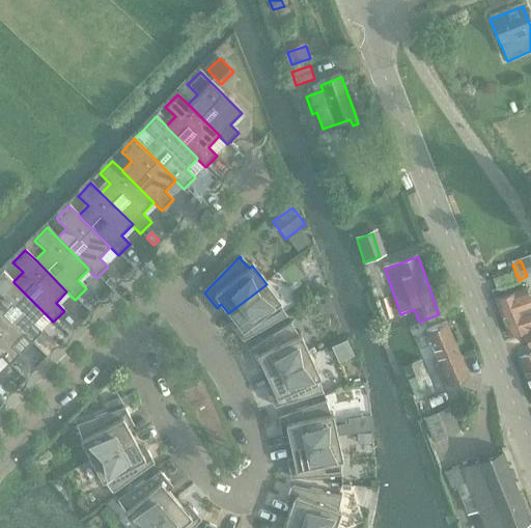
[(3,272),(0,275),(0,293),(1,295),(0,295),(0,312),(23,335),(23,336),(31,344),(43,333),(34,325),(45,313),(14,282),(14,281),(3,272)]
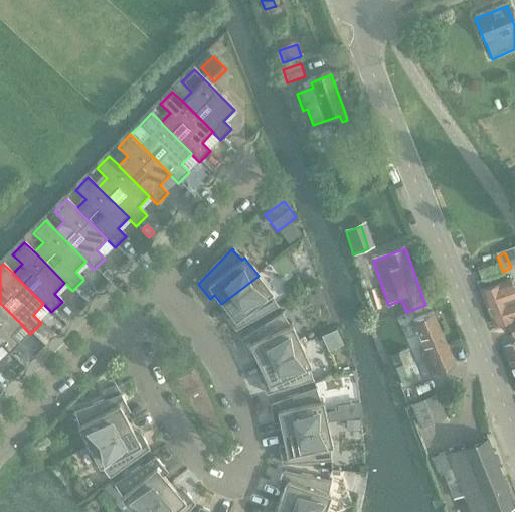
[(501,275),(497,265),(477,273),(481,283),(501,275)]
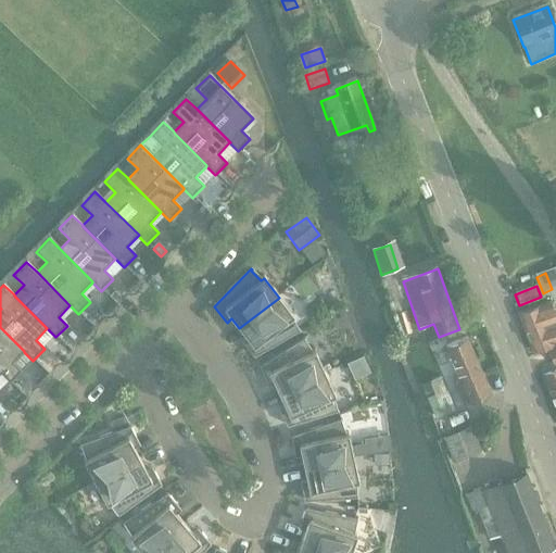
[(279,298),(239,328),(247,338),(241,342),(254,359),(300,332),(300,330),(298,331),(291,319),(294,317),(279,298)]
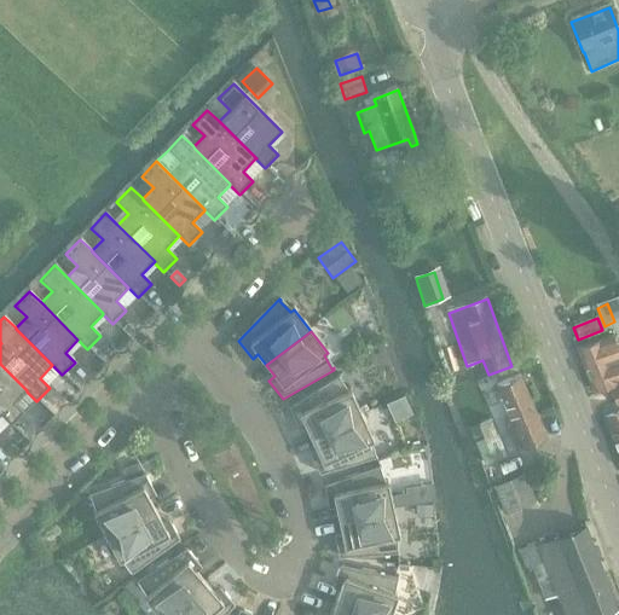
[(578,352),(594,393),(618,382),(618,354),(613,338),(578,352)]
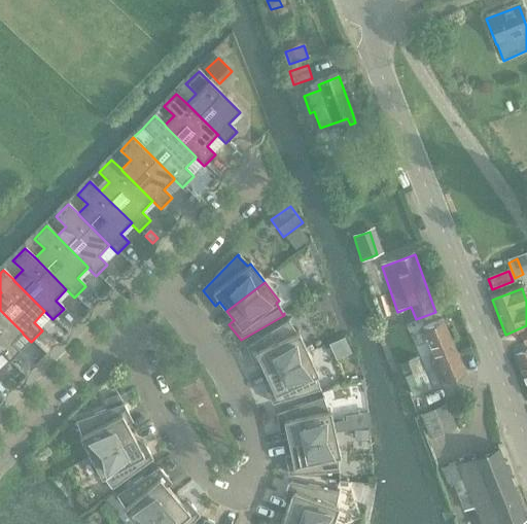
[(0,353),(1,355),(9,363),(21,352),(12,344),(23,334),(23,333),(0,310),(0,353)]
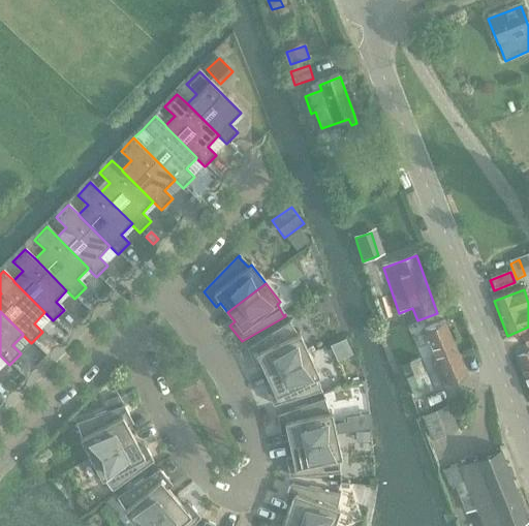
[(289,322),(247,350),(255,368),(261,365),(266,376),(310,356),(300,335),(296,336),(288,325),(290,323),(289,322)]
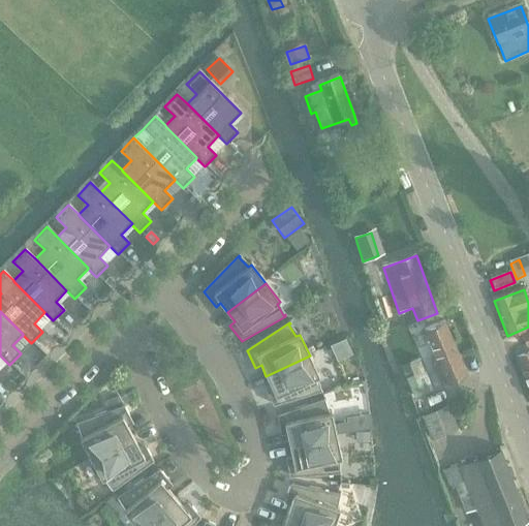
[(426,332),(437,361),(432,363),(436,373),(442,371),(447,385),(467,377),(445,323),(426,332)]
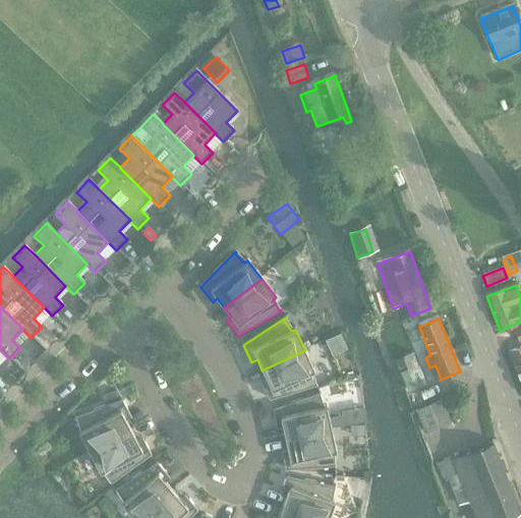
[(520,347),(509,352),(518,378),(520,384),(520,347)]
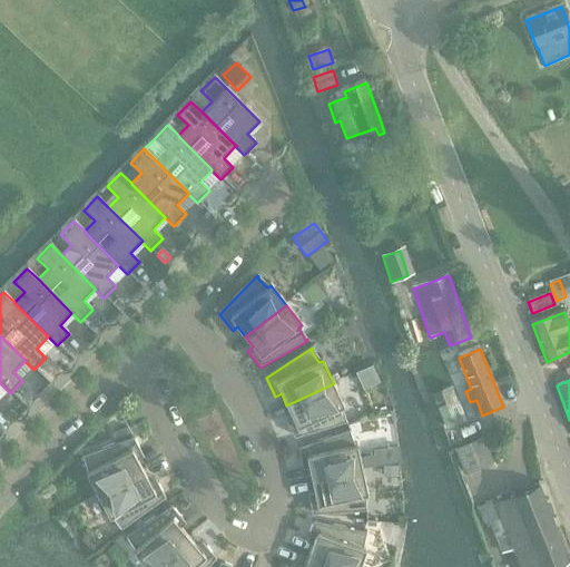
[(292,417),(286,419),(295,439),(346,422),(346,421),(344,422),(340,408),(344,407),(334,383),(286,406),(292,417)]
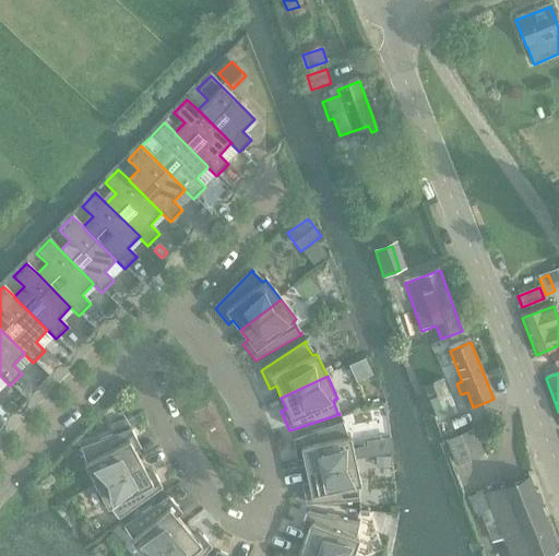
[(445,380),(425,388),(438,422),(459,414),(445,380)]
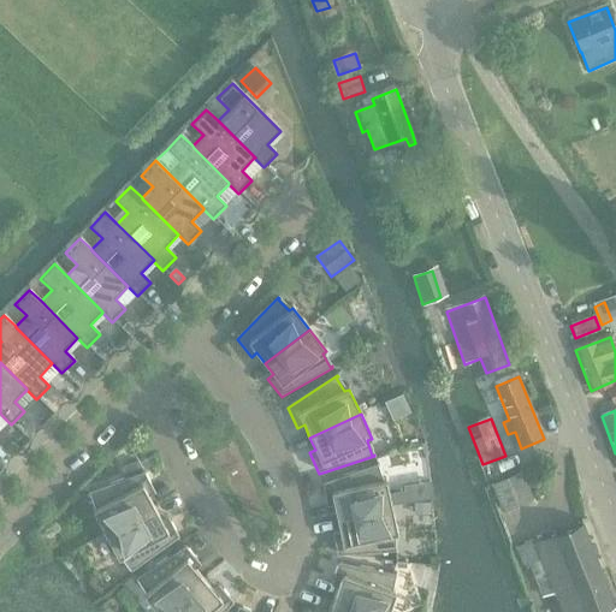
[(98,509),(93,511),(106,535),(155,509),(149,498),(155,494),(144,474),(141,475),(137,464),(124,468),(128,480),(89,494),(90,495),(93,494),(98,509)]
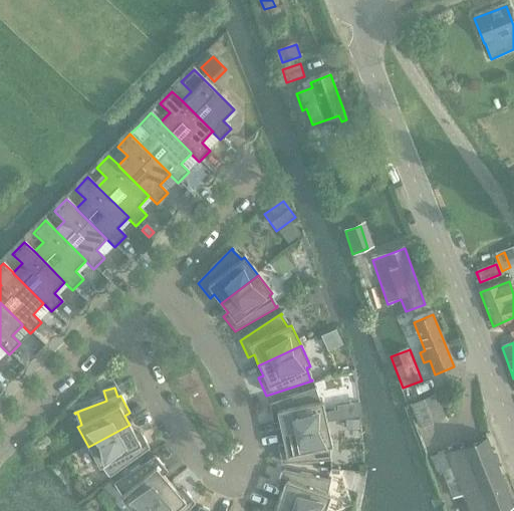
[(269,405),(273,424),(279,423),(281,434),(327,424),(324,414),(322,402),(318,403),(313,391),(315,390),(315,389),(269,405)]
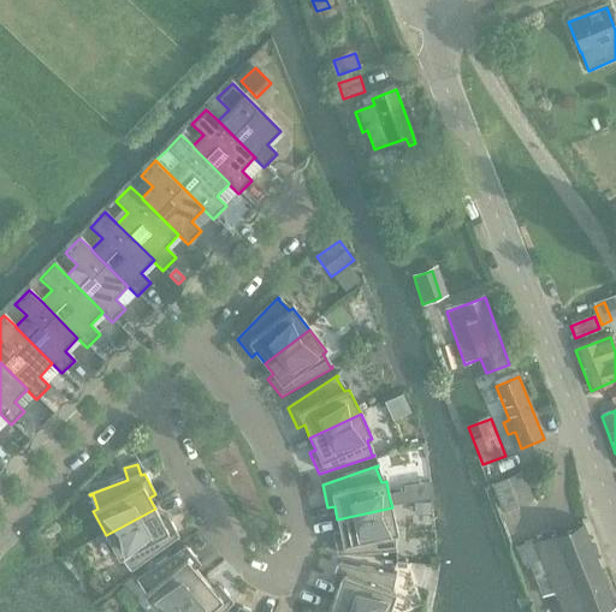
[(525,474),(491,486),(502,514),(534,501),(525,474)]
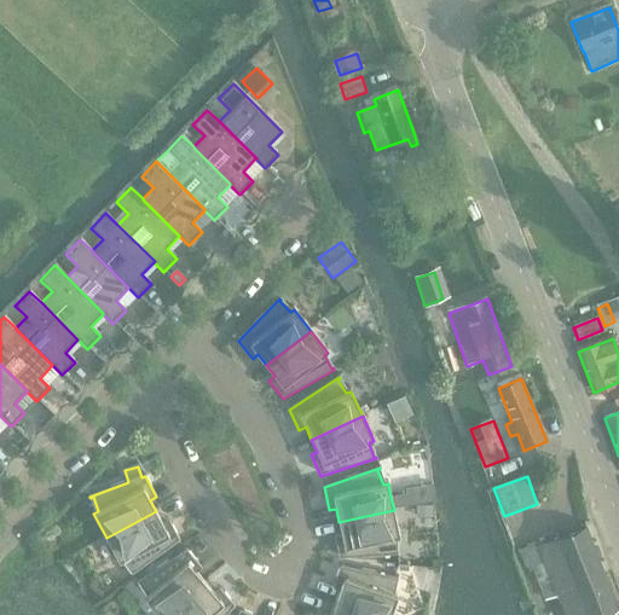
[(406,494),(391,498),(394,510),(411,506),(409,493),(406,494)]
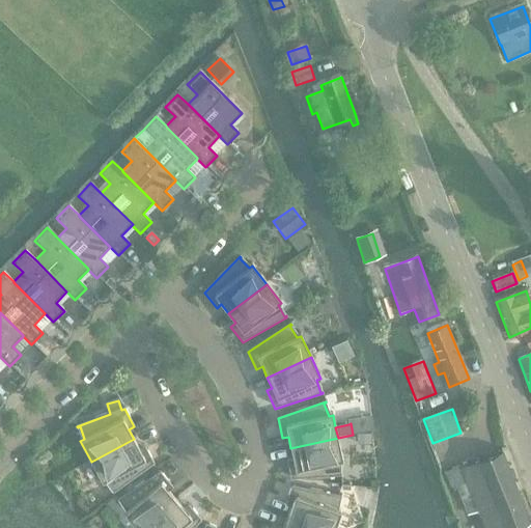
[(292,460),(287,461),(291,480),(341,476),(341,475),(339,475),(338,462),(342,461),(338,438),(290,448),(292,460)]
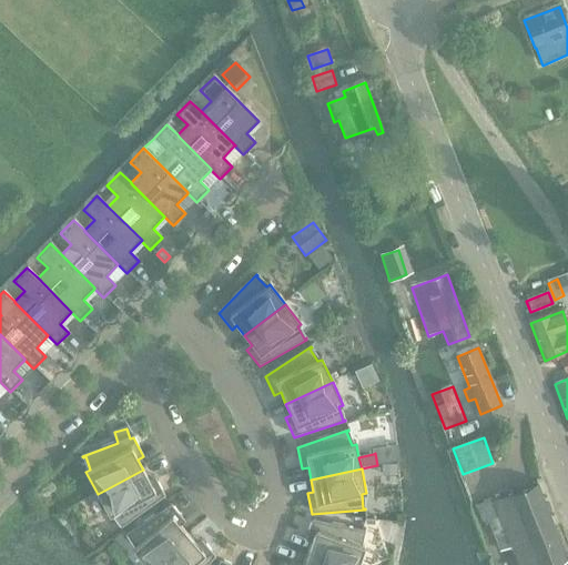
[(98,494),(110,516),(113,514),(122,526),(120,527),(121,528),(165,496),(155,478),(149,481),(143,470),(98,494)]
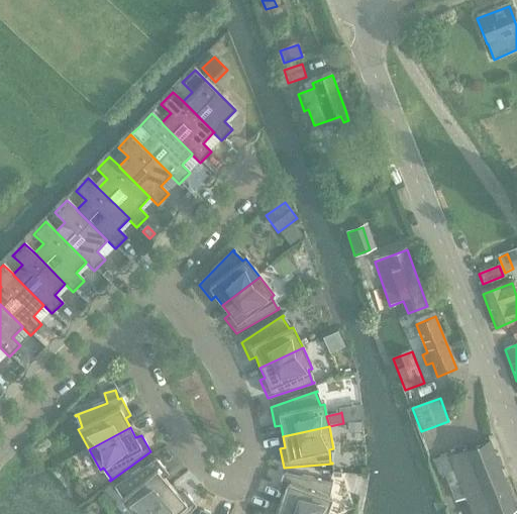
[(445,475),(451,490),(456,503),(467,499),(472,513),(506,513),(516,510),(489,440),(434,461),(440,477),(445,475)]
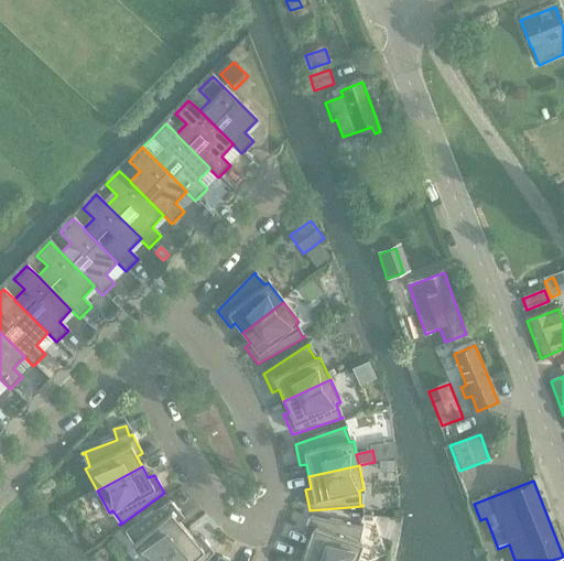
[(136,543),(132,547),(143,560),(153,560),(187,532),(179,522),(184,518),(170,503),(126,531),(126,533),(128,531),(136,543)]
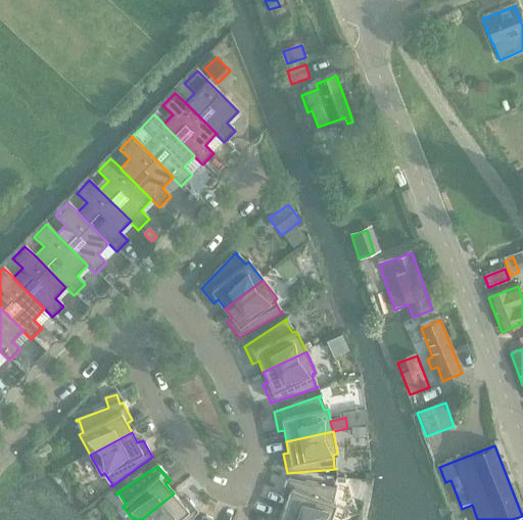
[(287,500),(283,511),(308,519),(329,519),(335,505),(331,504),(334,490),(336,490),(336,489),(287,479),(281,498),(287,500)]
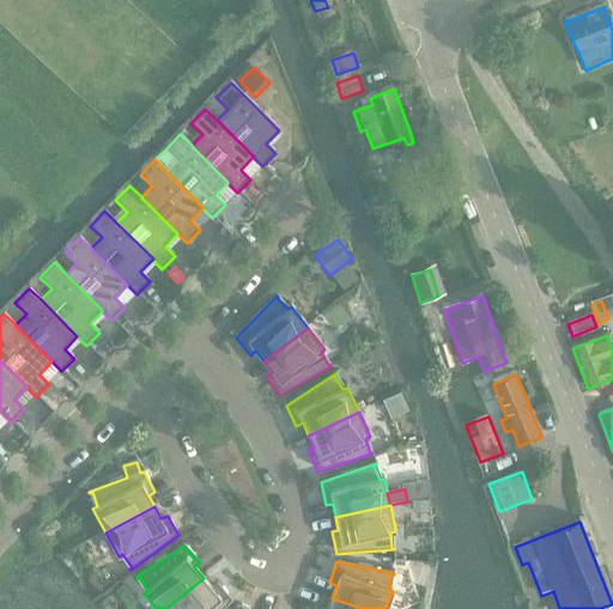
[(204,578),(167,608),(224,608),(232,601),(218,583),(212,588),(204,578)]
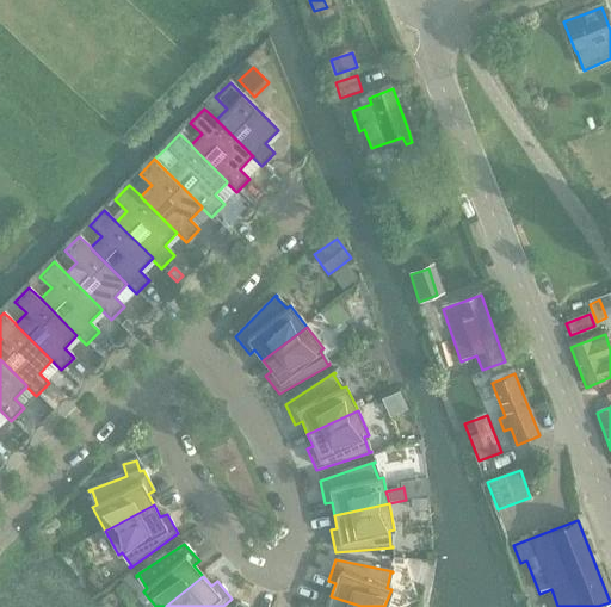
[(360,606),(331,596),(327,606),(319,606),(360,606)]
